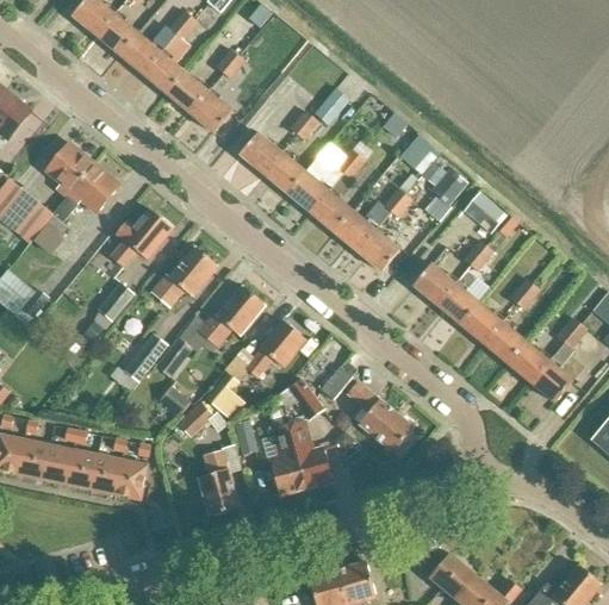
[(84,0),(72,14),(95,35),(118,8),(109,0),(105,4),(100,0),(84,0)]
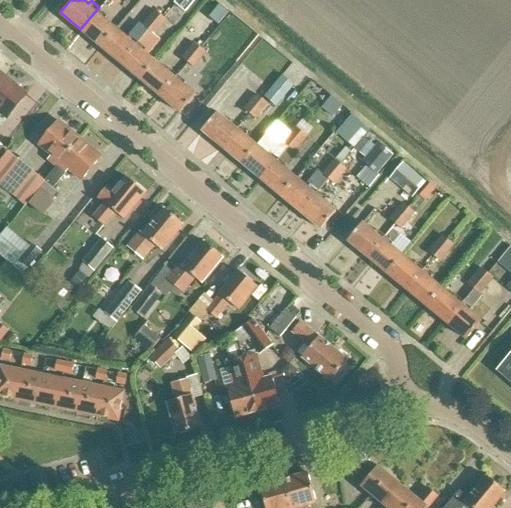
[(175,0),(173,3),(183,11),(193,0),(175,0)]
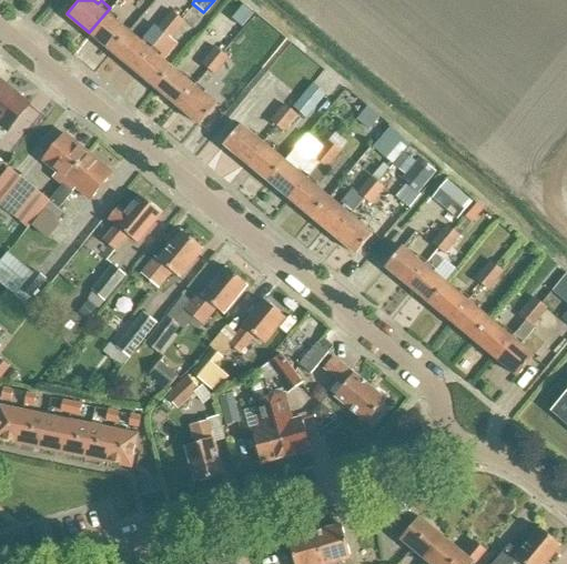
[(110,8),(89,32),(111,50),(129,29),(117,18),(119,14),(110,8)]
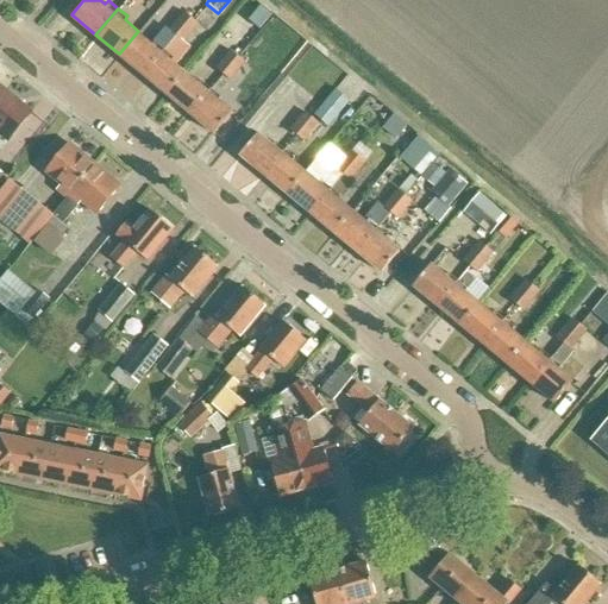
[(198,21),(196,20),(183,10),(176,19),(189,30),(198,21)]
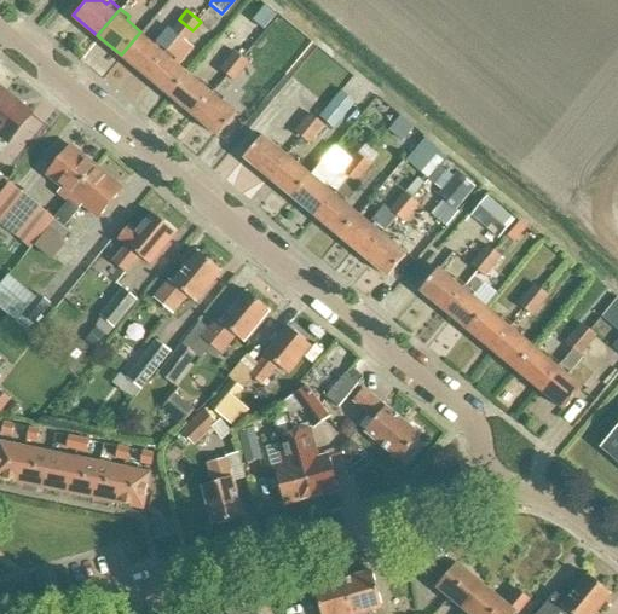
[(185,40),(192,30),(179,19),(172,28),(178,34),(185,40)]
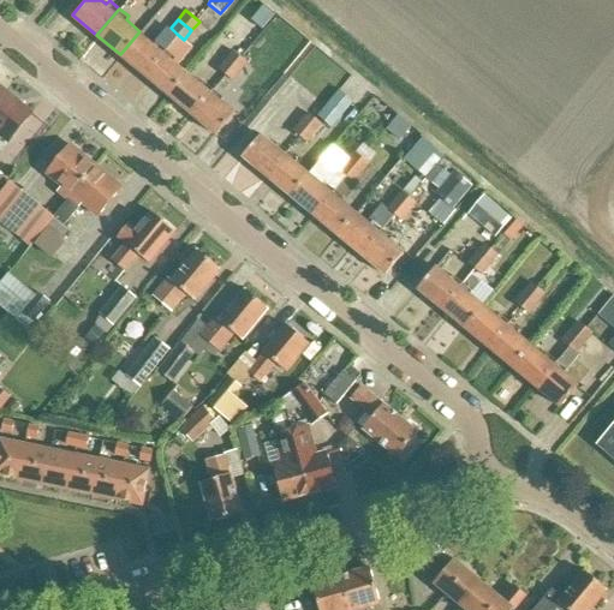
[(120,54),(144,73),(177,34),(166,24),(154,40),(155,41),(154,42),(139,31),(120,54)]
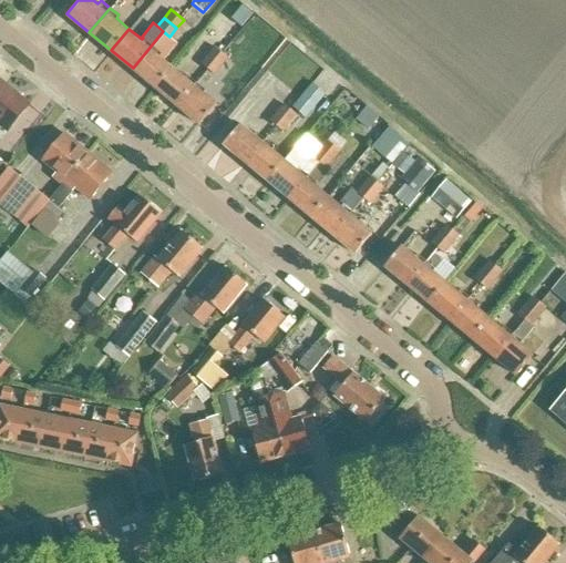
[(163,31),(133,68),(155,86),(173,64),(164,58),(176,41),(170,37),(163,31)]
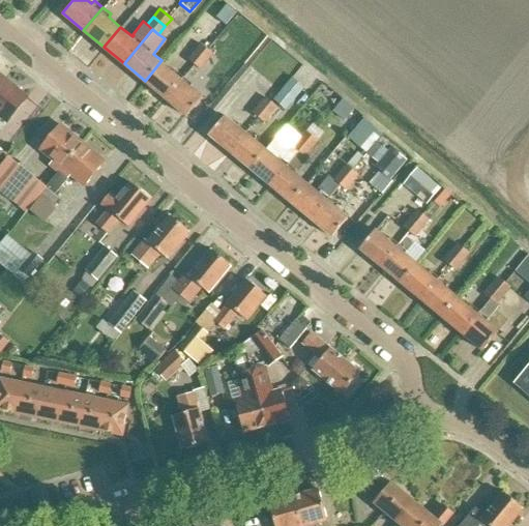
[(206,59),(212,52),(200,42),(194,50),(206,59)]
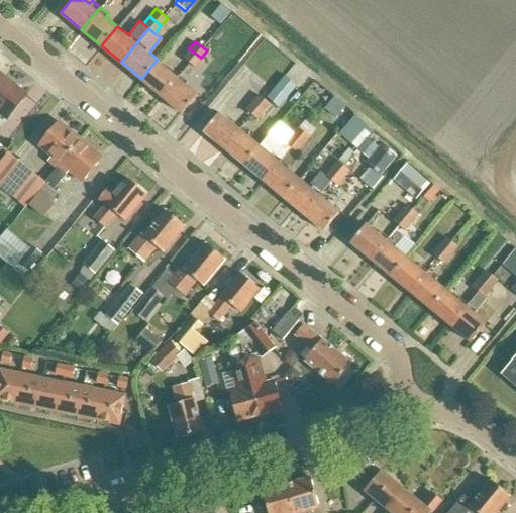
[(195,66),(201,58),(189,48),(183,56),(195,66)]
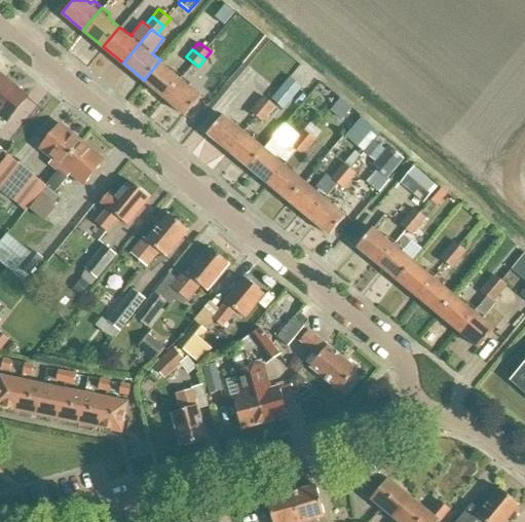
[(163,97),(183,73),(175,66),(172,69),(160,60),(144,80),(163,97)]
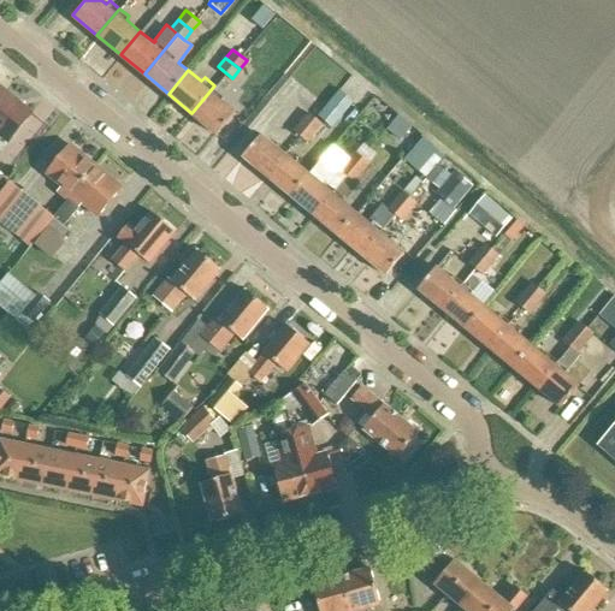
[(354,93),(366,81),(355,71),(343,82),(354,93)]
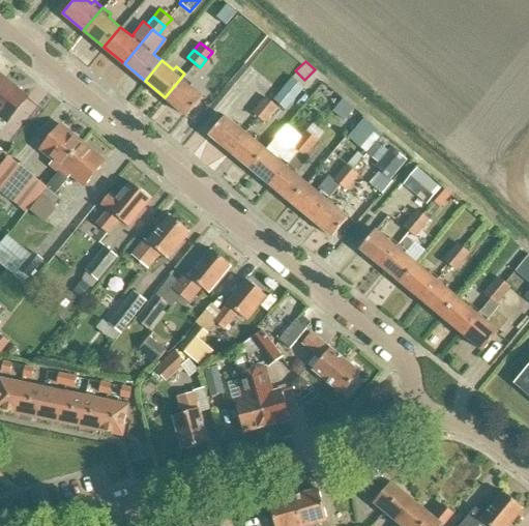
[(165,97),(180,111),(185,115),(199,98),(203,94),(190,84),(193,81),(184,74),(165,97)]
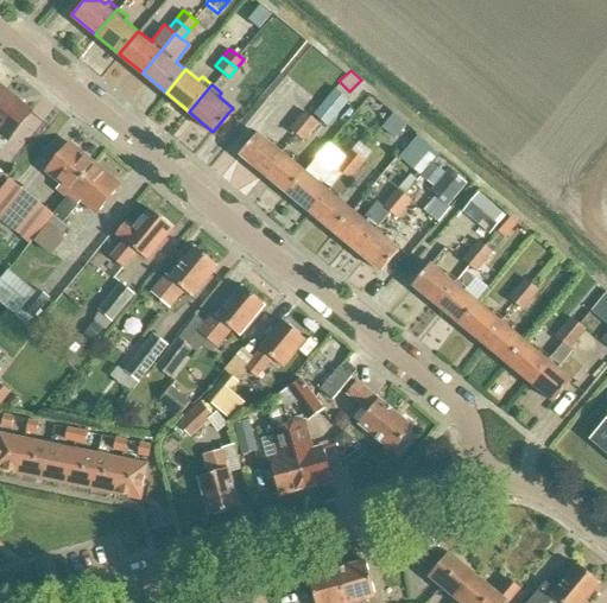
[(5,88),(0,94),(0,132),(7,138),(31,109),(5,88)]
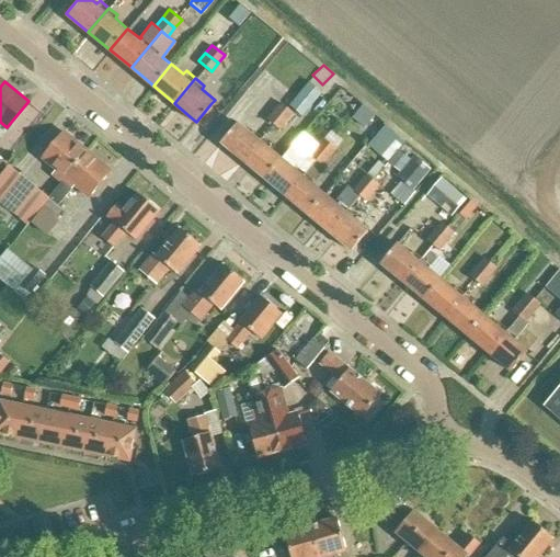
[(286,120),(293,112),(280,101),(273,110),(286,120)]
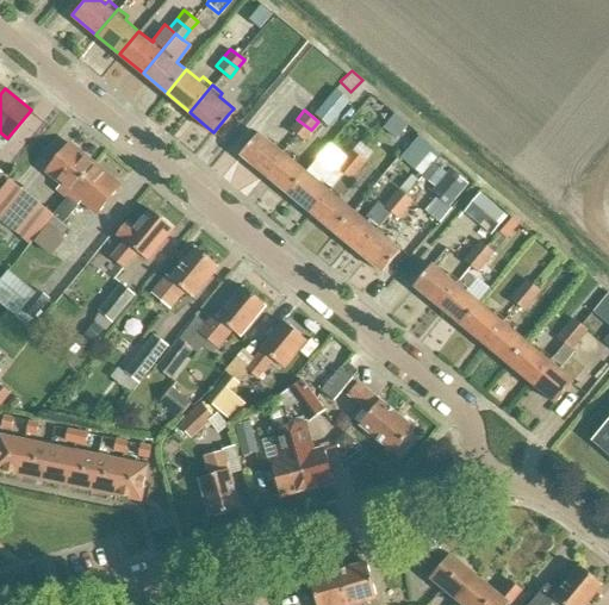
[(397,137),(408,124),(395,112),(383,126),(397,137)]
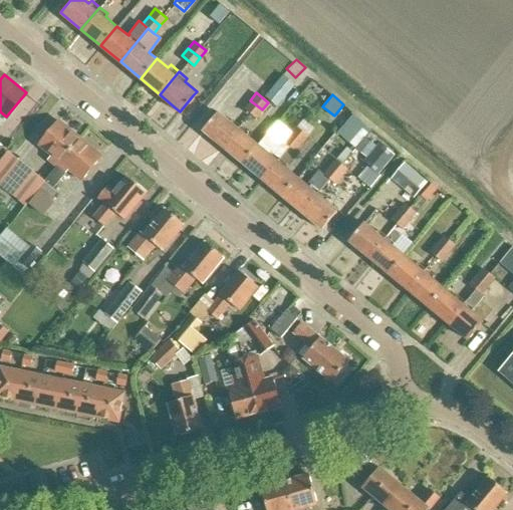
[(244,107),(256,117),(262,109),(250,100),(244,107)]
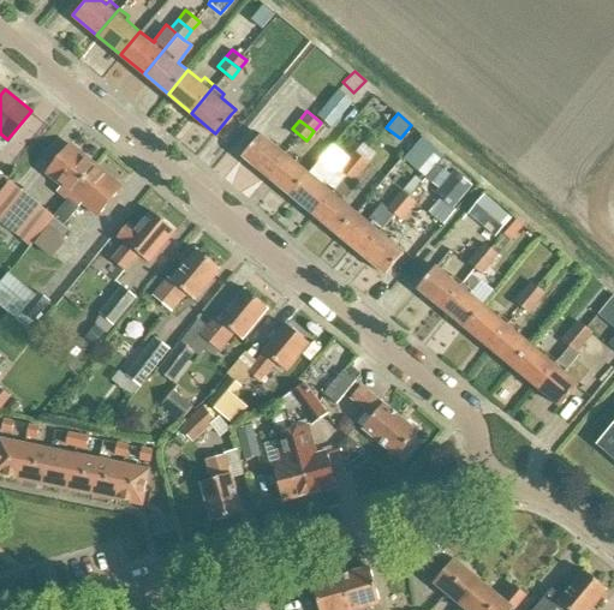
[(266,174),(290,147),(279,138),(276,142),(262,131),(242,155),(266,174)]
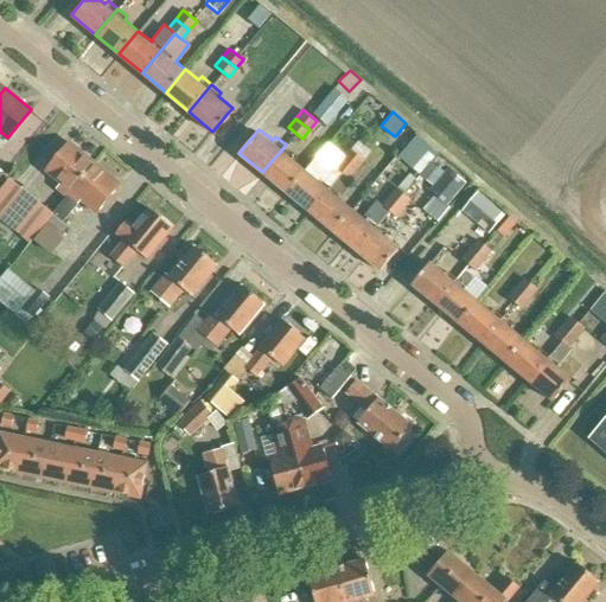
[(421,129),(402,151),(422,170),(441,148),(421,129)]
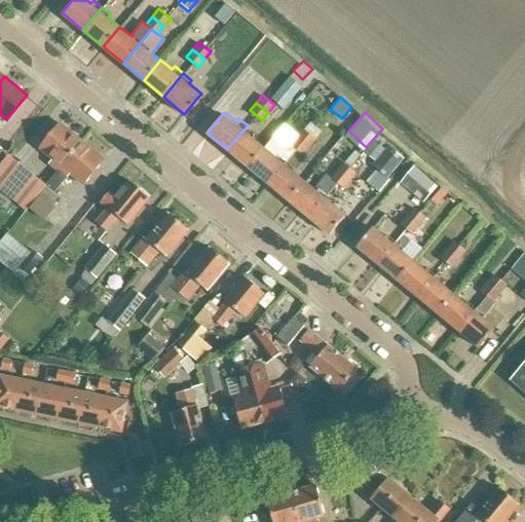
[(59,121),(38,146),(51,157),(48,161),(58,169),(81,141),(59,121)]
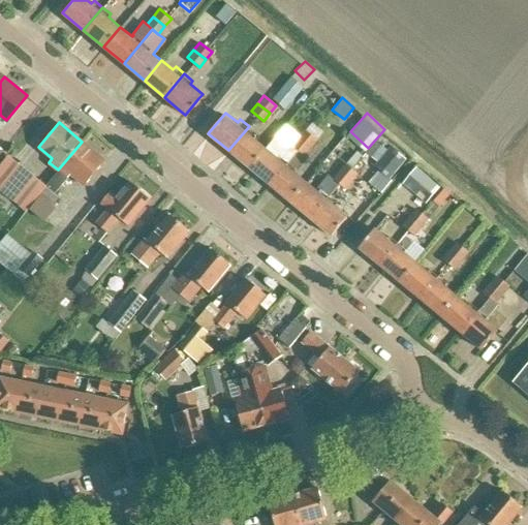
[(249,167),(267,146),(254,136),(257,133),(249,126),(228,150),(249,167)]
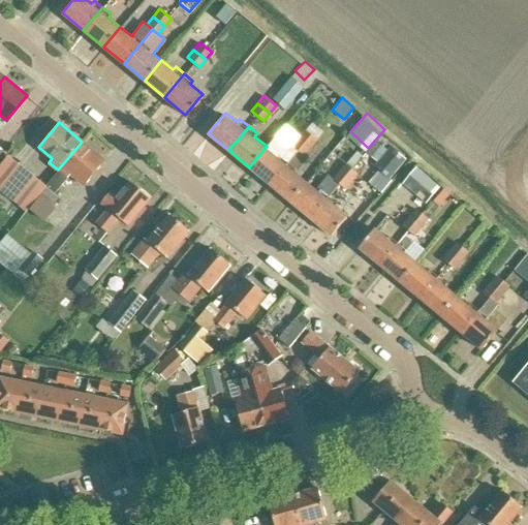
[(310,147),(316,139),(305,129),(298,136),(310,147)]
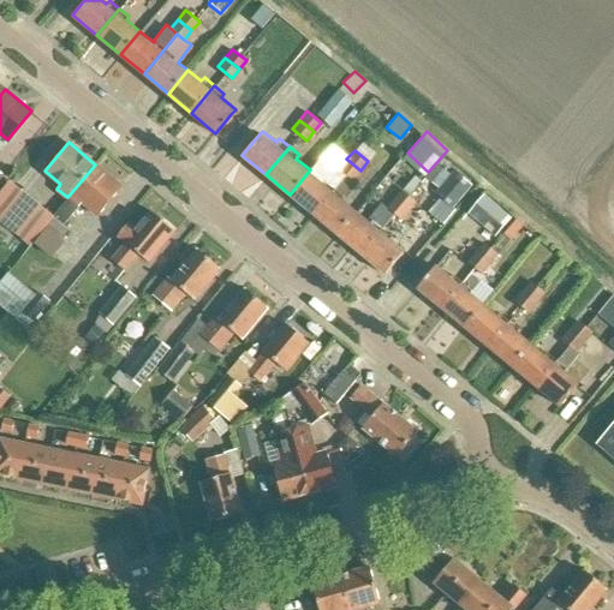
[(313,214),(337,185),(346,174),(339,168),(335,166),(322,155),(310,169),(290,195),(313,214)]
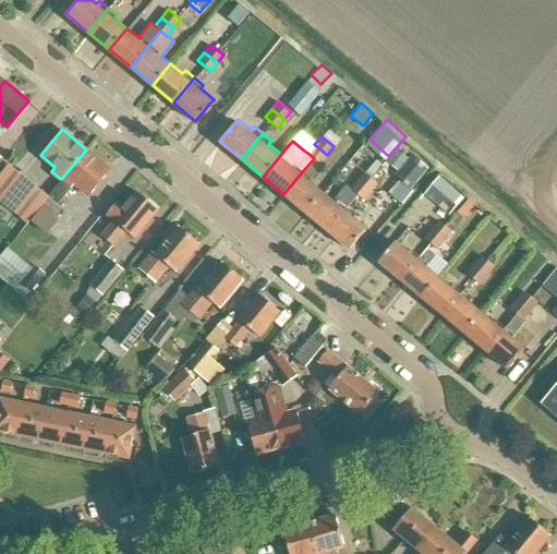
[(321,163),(327,155),(314,144),(307,153),(314,158),(321,163)]
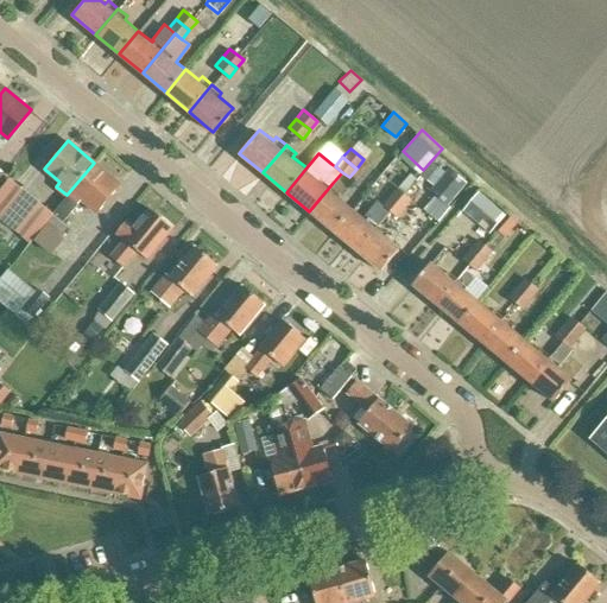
[(96,211),(120,183),(94,163),(67,195),(52,213),(62,221),(81,200),(96,211)]
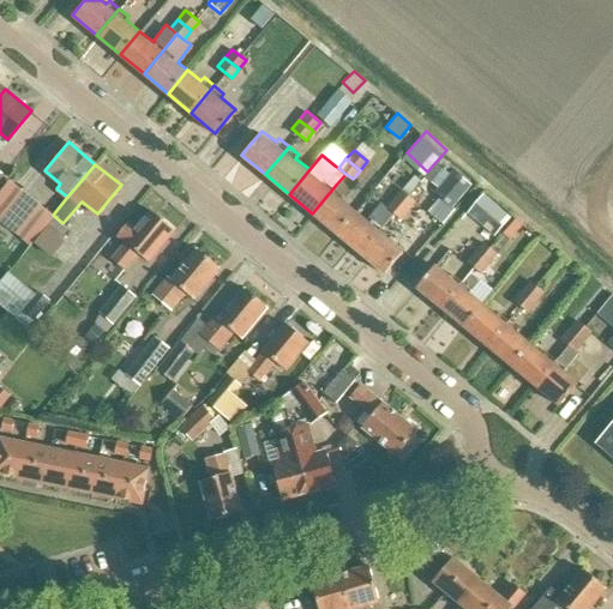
[(450,206),(469,184),(452,169),(433,192),(450,206)]
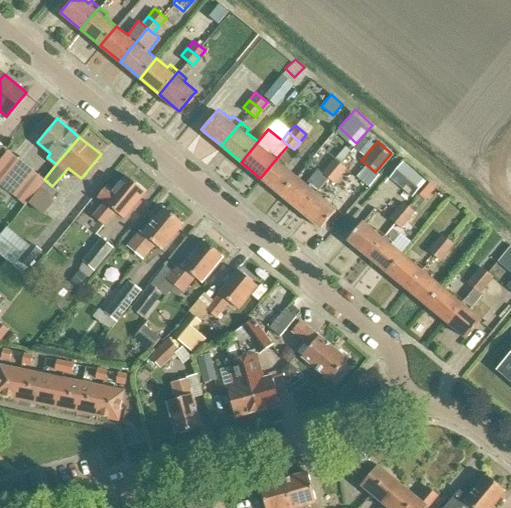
[(340,162),(350,149),(345,145),(335,157),(340,162)]
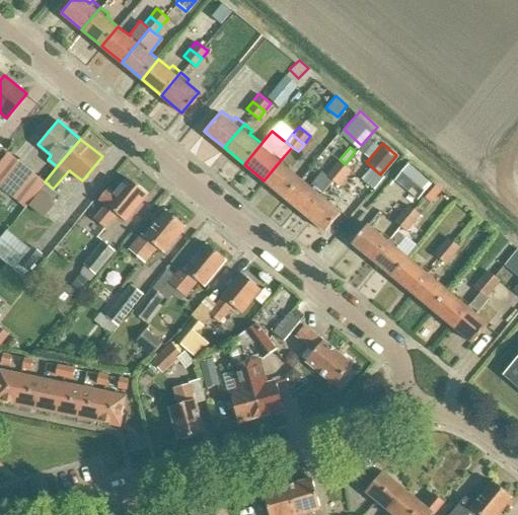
[(284,197),(301,176),(290,166),(292,163),(284,156),(264,180),(284,197)]
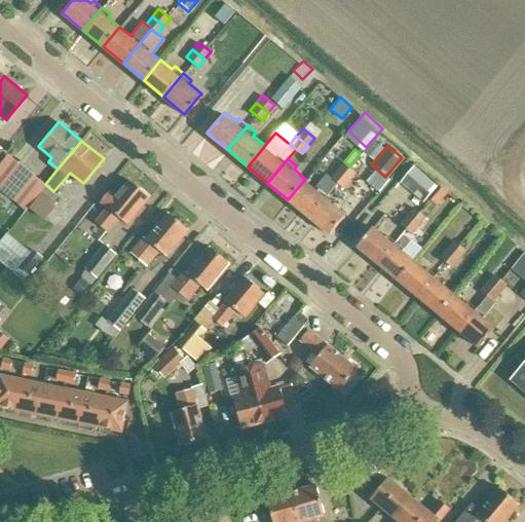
[(337,170),(348,179),(355,172),(343,161),(337,170)]
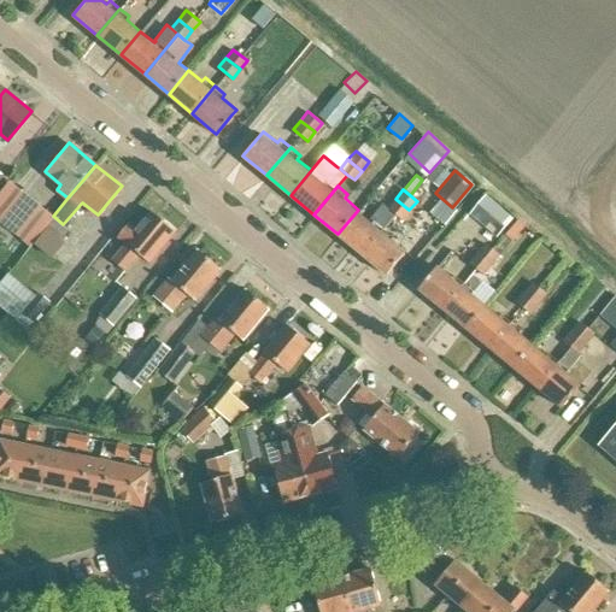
[(469,215),(496,236),(511,217),(485,195),(469,215)]
